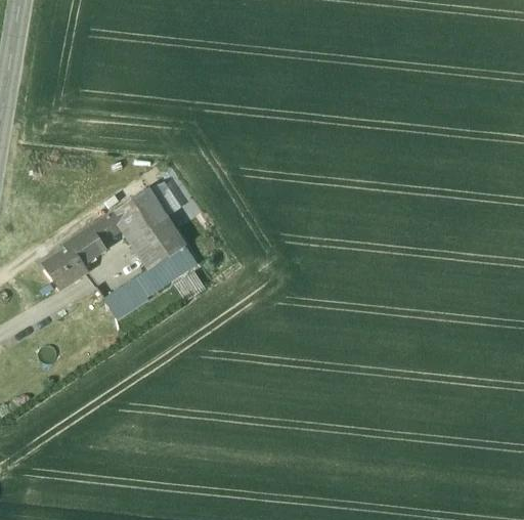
[(185,245),(147,187),(115,210),(127,228),(153,266),(185,245)]
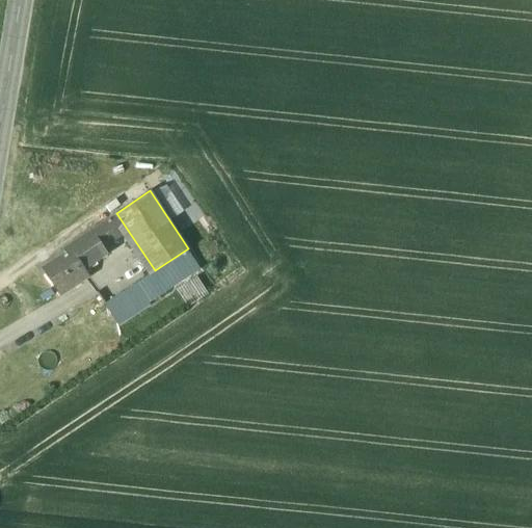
[(116,213),(92,229),(105,247),(129,232),(116,213)]
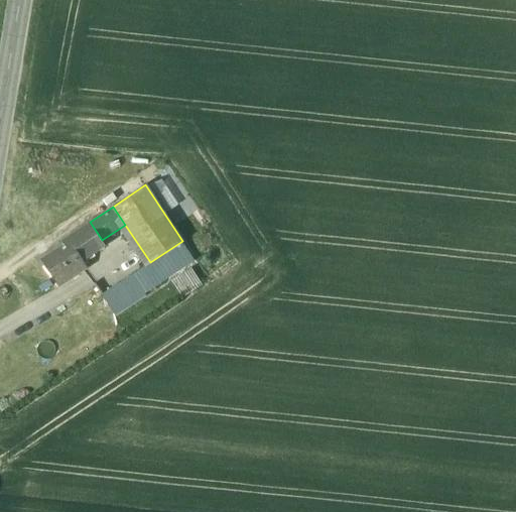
[(90,222),(61,241),(63,244),(42,259),(59,285),(86,267),(81,259),(104,244),(102,240),(90,222)]
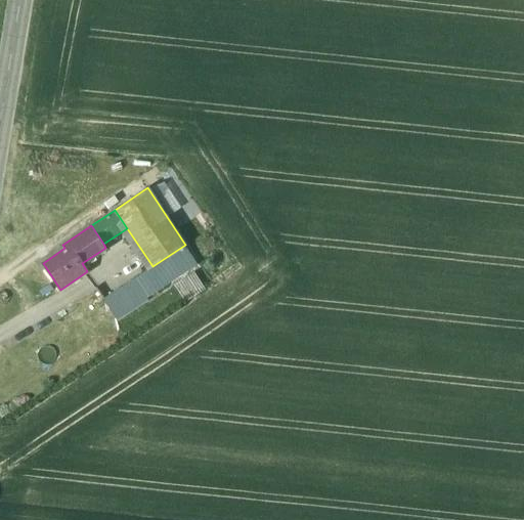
[(185,245),(153,266),(133,278),(145,297),(146,296),(197,262),(185,245)]
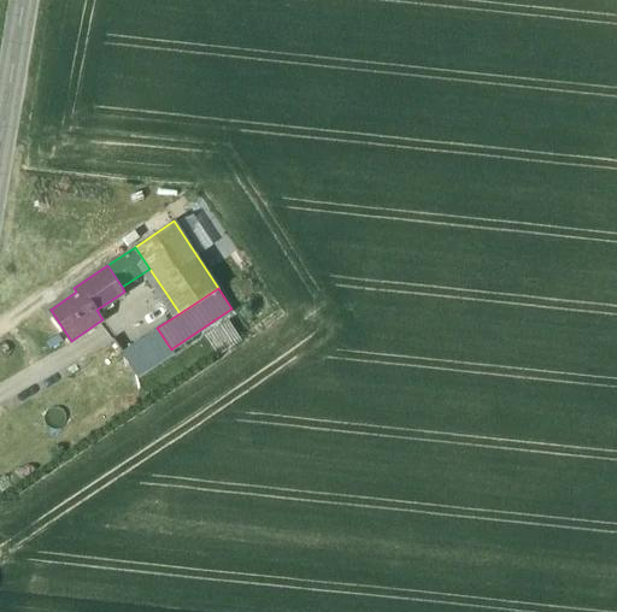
[(157,328),(122,351),(137,376),(174,352),(172,348),(171,349),(157,328)]
